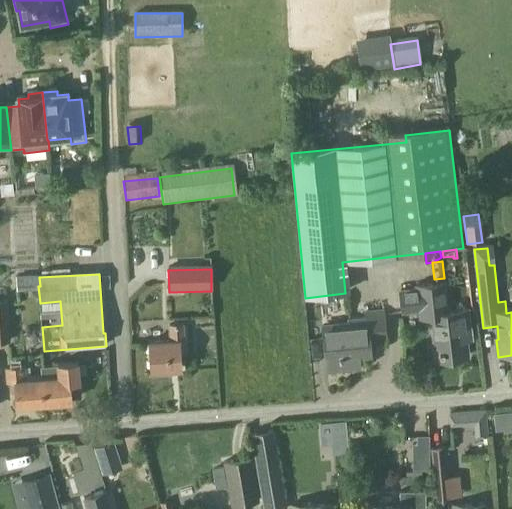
[(39,277),(16,279),(17,288),(38,286),(40,286),(39,277)]
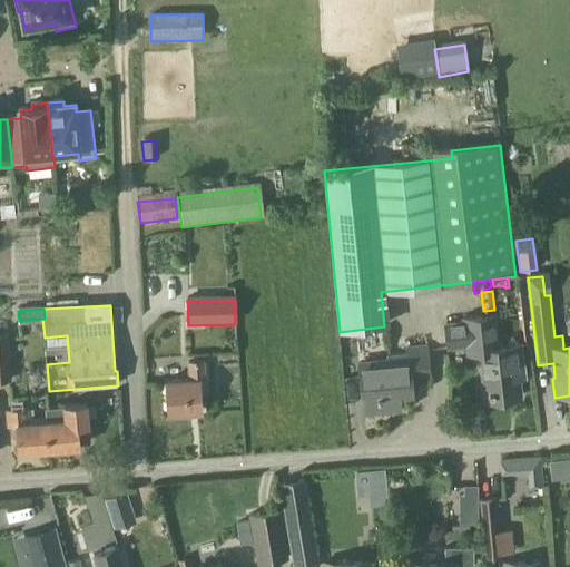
[(521,399),(519,375),(524,375),(521,348),(499,350),(495,320),(446,325),(450,349),(475,345),(477,354),(480,353),(482,370),(489,369),(492,402),(521,399)]
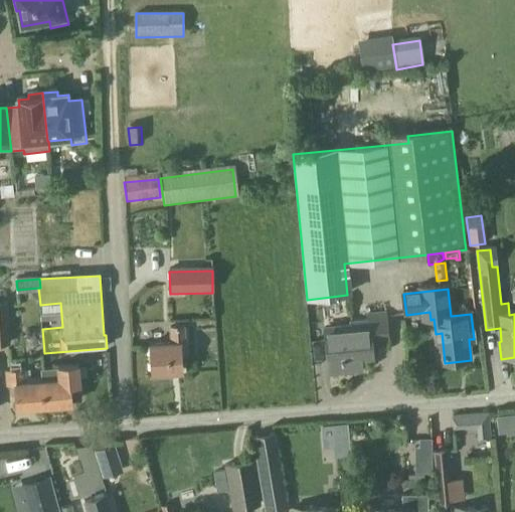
[(0,345),(10,345),(8,305),(0,305),(0,345)]
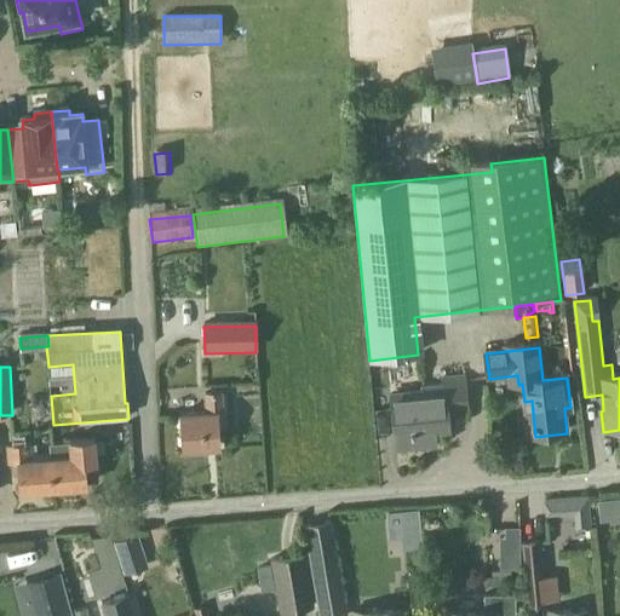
[(434,429),(449,427),(447,410),(470,408),(466,378),(445,380),(445,386),(424,389),(425,403),(392,406),(397,452),(424,449),(424,444),(436,443),(434,429)]
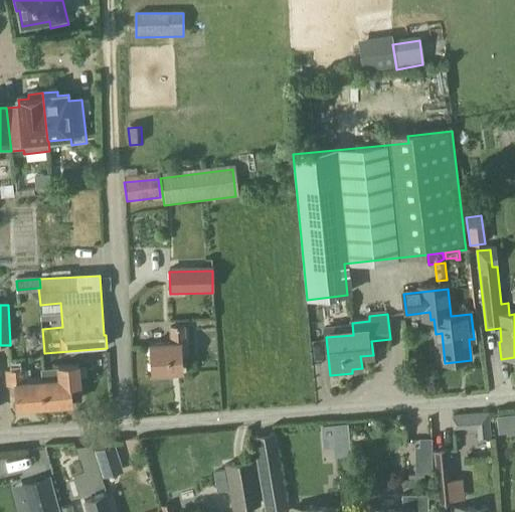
[(190,316),(192,361),(211,360),(210,316),(190,316)]
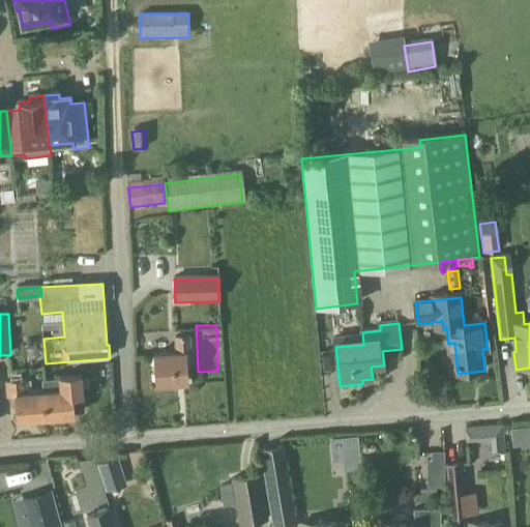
[(175,355),(153,357),(155,387),(160,386),(162,390),(172,389),(171,385),(186,384),(185,368),(190,368),(187,338),(174,340),(175,355)]
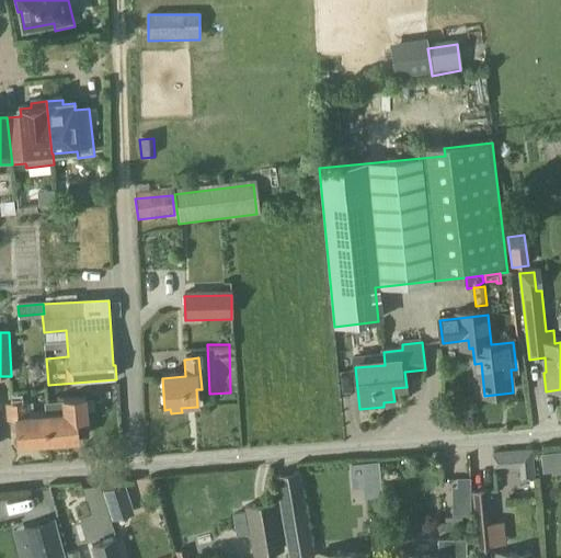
[(46,403),(47,416),(49,443),(79,441),(77,413),(86,413),(84,399),(64,400),(65,402),(46,403)]
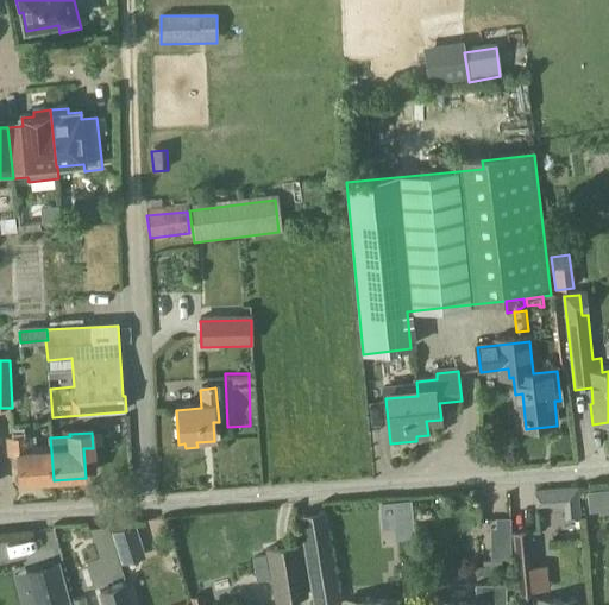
[(30,438),(8,439),(10,454),(19,454),(22,483),(54,480),(51,451),(37,452),(36,439),(30,439),(30,438)]
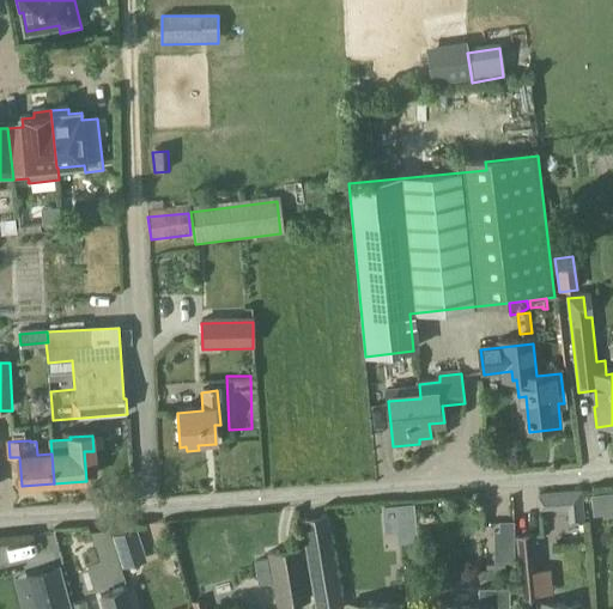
[(588,492),(593,522),(610,519),(606,489),(588,492)]
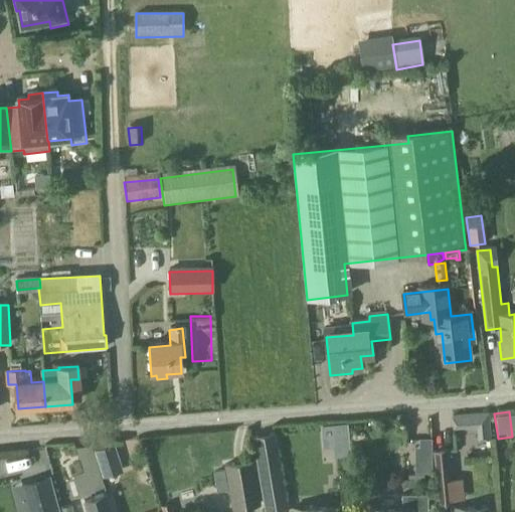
[(453,416),(454,431),(477,429),(479,443),(492,442),(489,414),(453,416)]
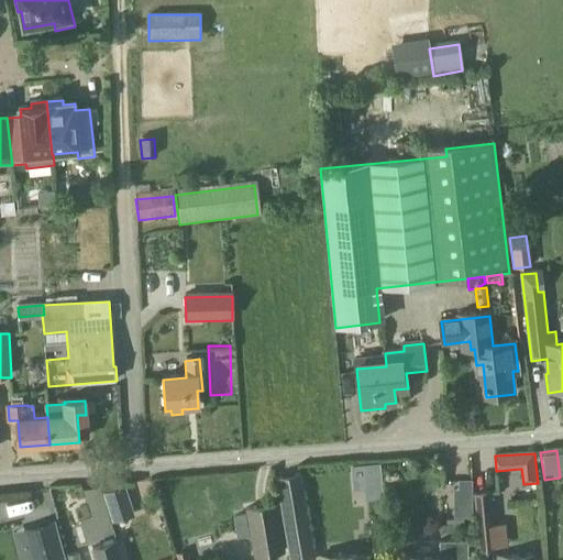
[(276,478),(289,559),(297,559),(313,557),(300,474),(276,478)]
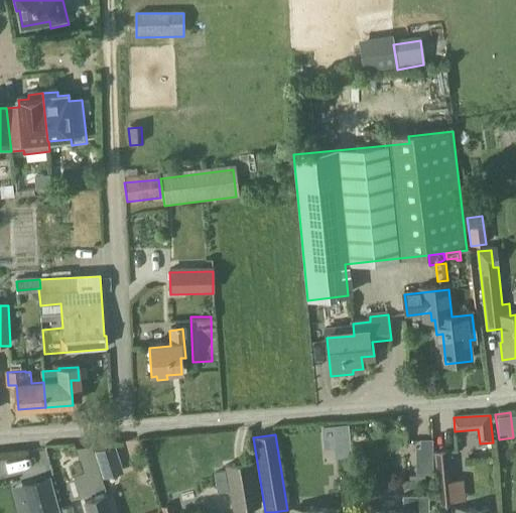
[(114,446),(94,454),(103,481),(123,475),(114,446)]
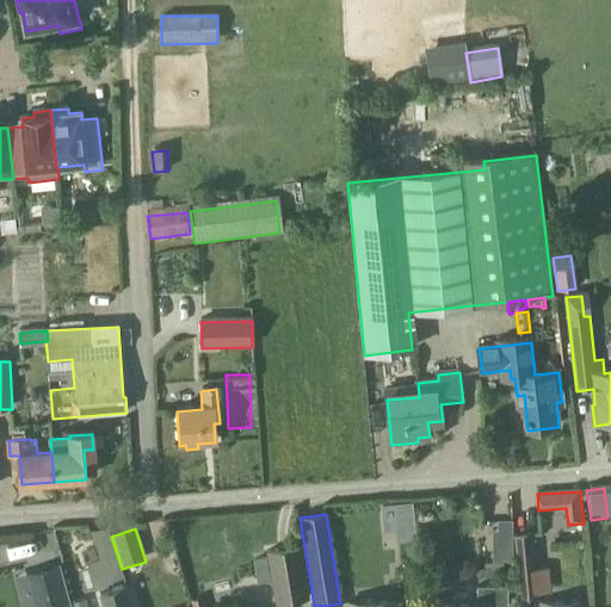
[(514,539),(520,600),(536,599),(530,537),(514,539)]
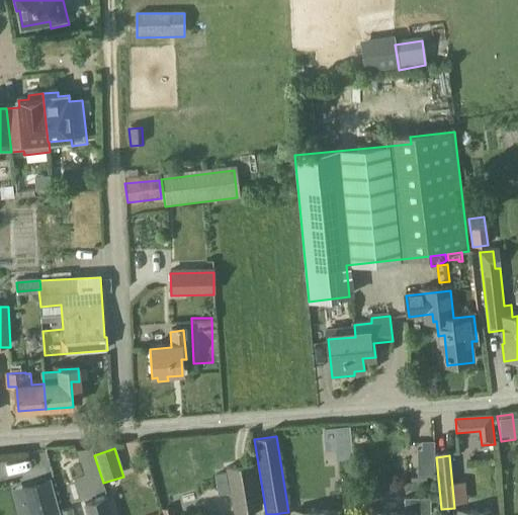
[(256,464),(226,468),(234,514),(246,514),(265,511),(256,464)]
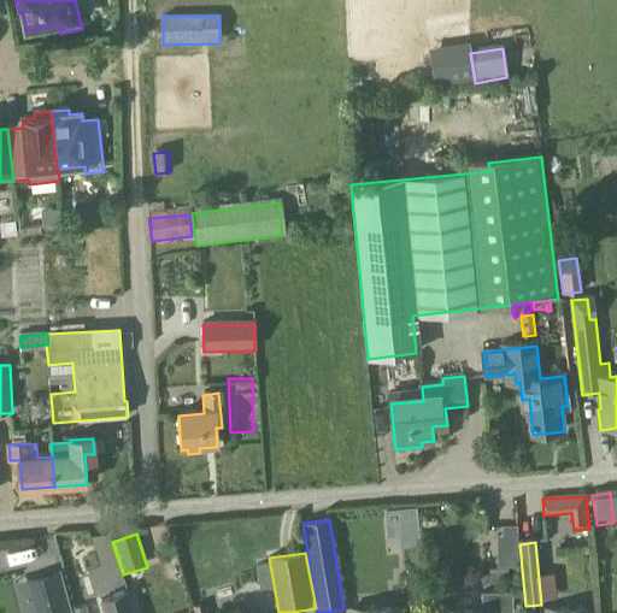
[(69,612),(58,573),(34,579),(42,612),(69,612)]
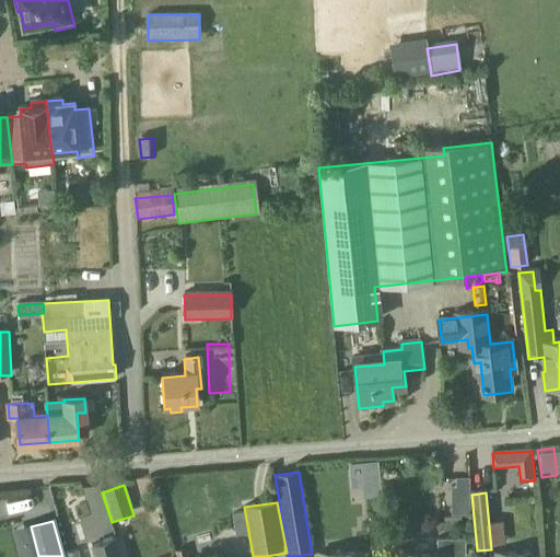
[(119,556),(114,540),(91,547),(93,556),(119,556)]
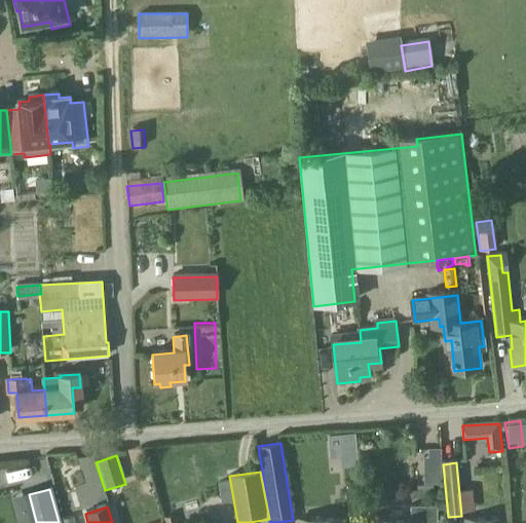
[(437,522),(437,507),(411,507),(411,519),(416,519),(416,522),(437,522)]
